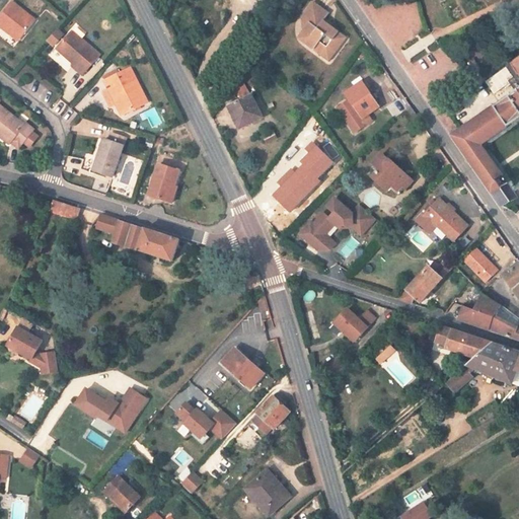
[(0,24),(2,27),(4,24),(21,39),(35,20),(11,2),(0,16),(0,24)]
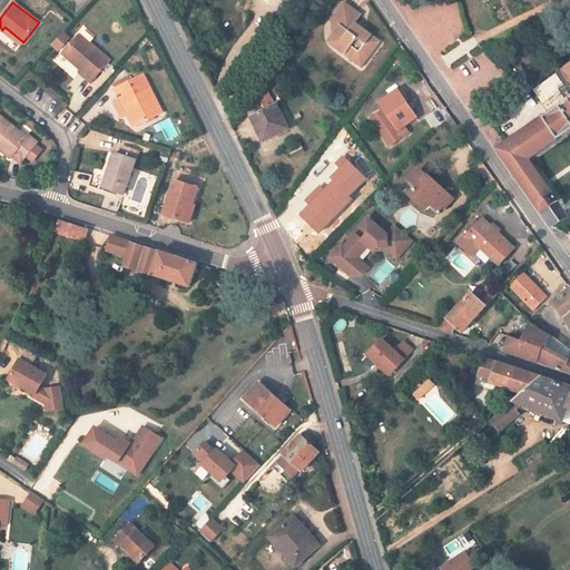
[(361,68),(381,41),(363,29),(355,23),(362,15),(344,2),(332,19),(335,48),(361,68)]
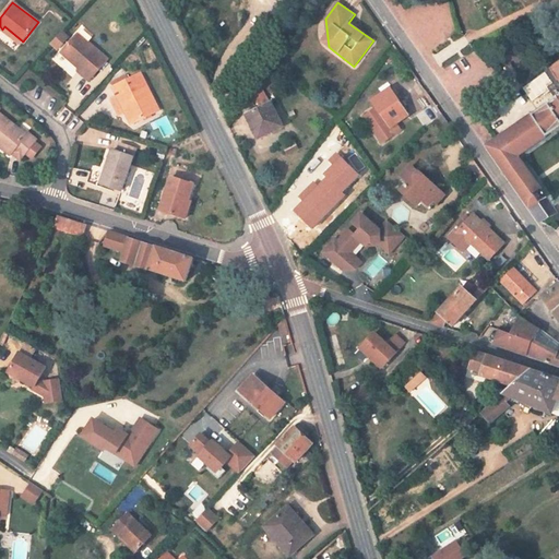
[(20,45),(23,42),(4,26),(2,30),(1,31),(20,45)]
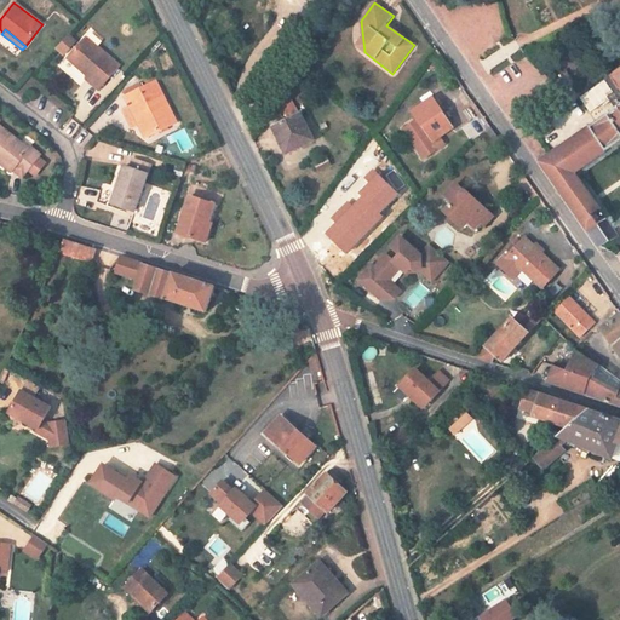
[(70,38),(59,50),(64,55),(75,42),(70,38)]
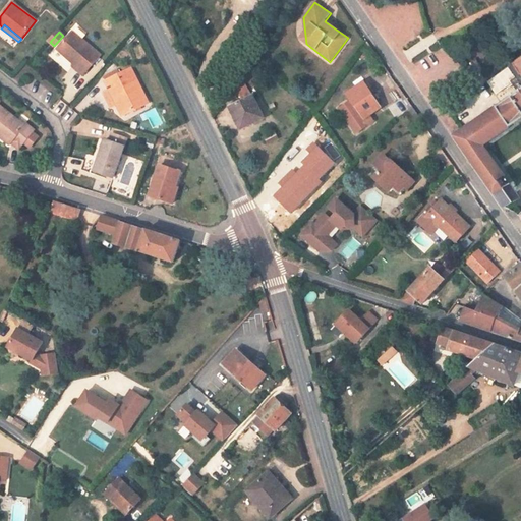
[(72,66),(83,75),(100,56),(72,32),(57,49),(74,64),(72,66)]
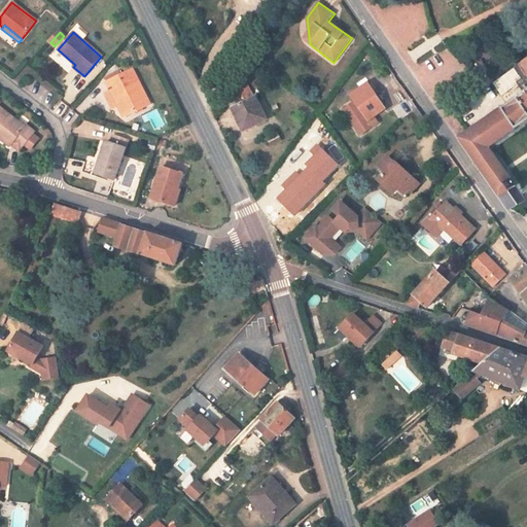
[(523,93),(458,138),(508,210),(525,201),(522,195),(488,147),(491,144),(526,119),(526,57),(517,64),(525,76),(521,79),(516,82),(517,83),(523,93)]
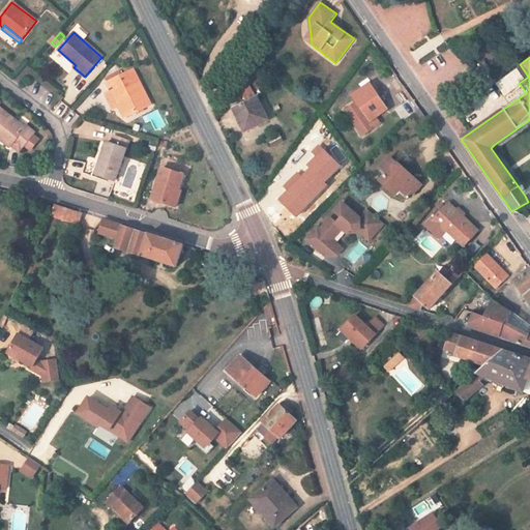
[(520,84),(519,83),(524,80),(518,69),(496,84),(504,95),(520,84)]
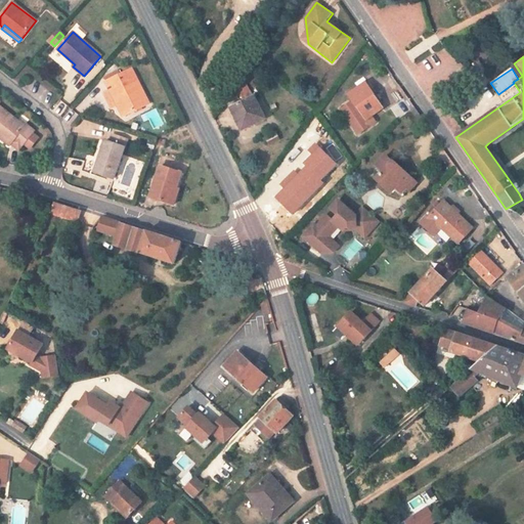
[(121,75),(105,82),(123,117),(149,103),(136,77),(125,83),(121,75)]
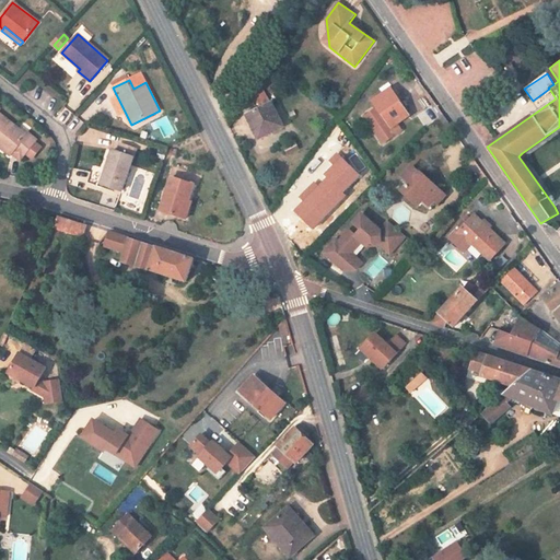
[(395,86),(391,90),(398,101),(403,97),(395,86)]
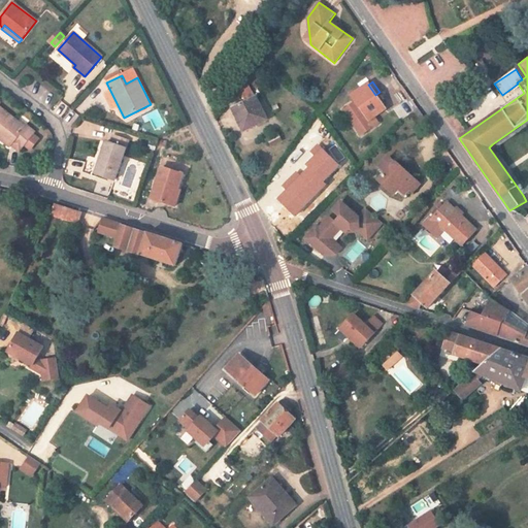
[(375,95),(368,85),(352,96),(369,121),(386,109),(375,95)]
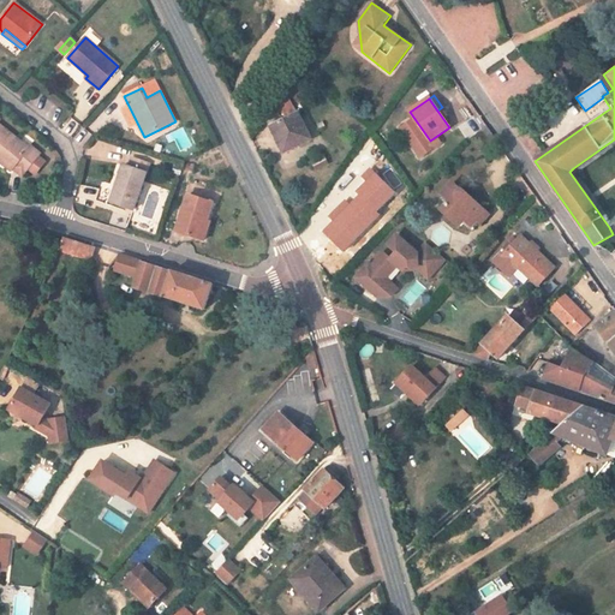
[(288,150),(310,139),(294,107),(282,113),(285,115),(276,120),(279,124),(272,126),(278,138),(282,135),(288,150)]
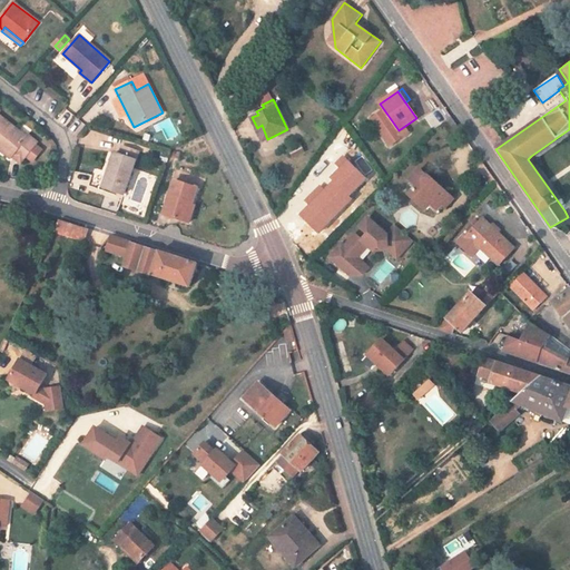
[(443,118),(438,110),(431,115),(436,123),(443,118)]
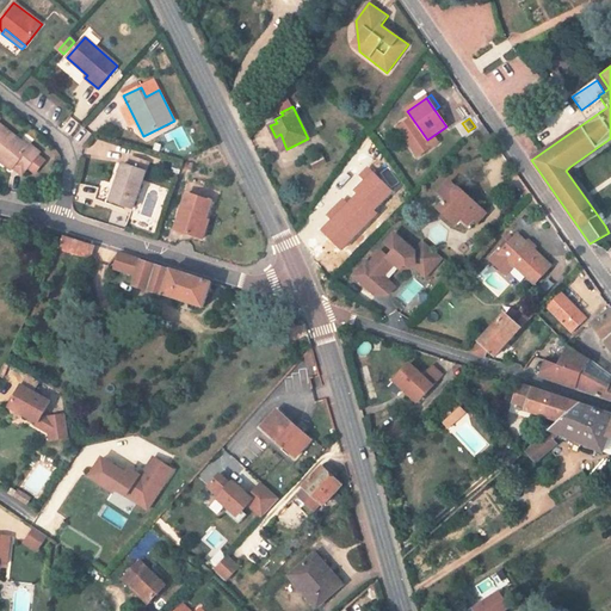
[(29,147),(0,124),(0,160),(4,156),(14,165),(13,167),(23,176),(29,168),(36,174),(44,161),(38,155),(39,153),(30,144),(29,147)]
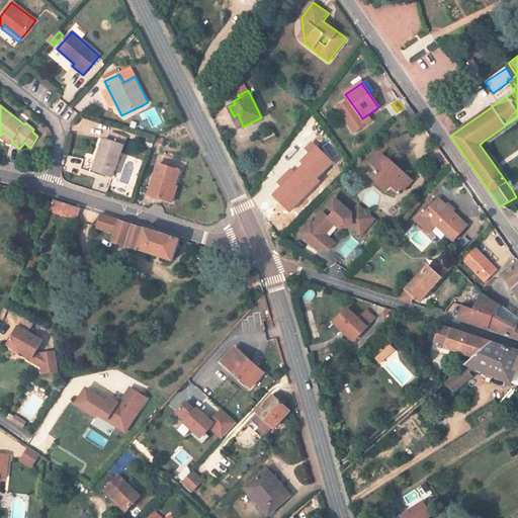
[(411,125),(420,119),(411,107),(403,112),(411,125)]
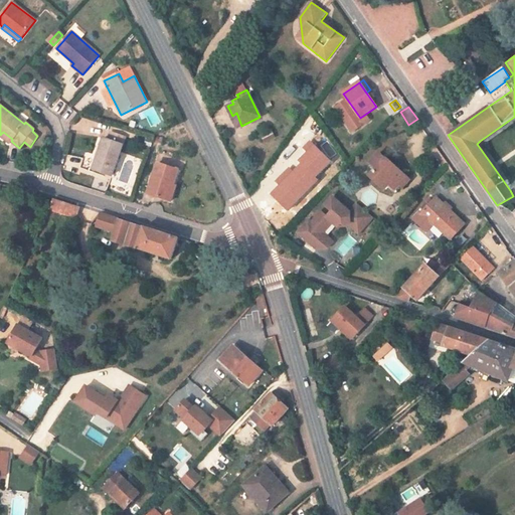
[(241,126),(236,113),(232,116),(237,128),(241,126)]
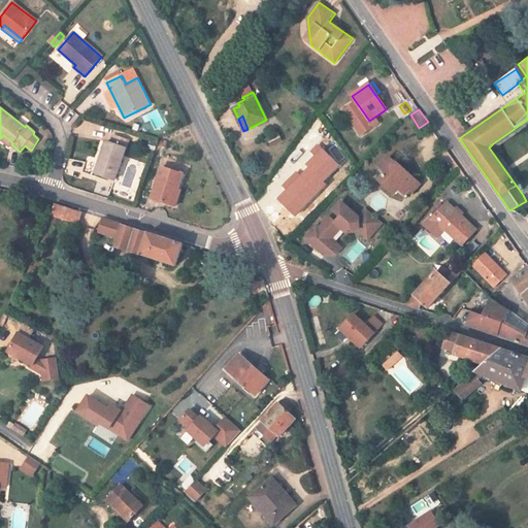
[(527,120),(492,144),(494,149),(527,124),(527,120)]
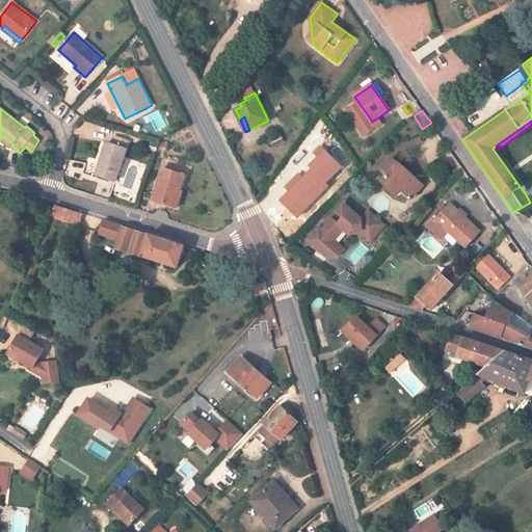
[(3,136),(0,139),(0,140),(9,148),(11,145),(12,143),(3,136)]
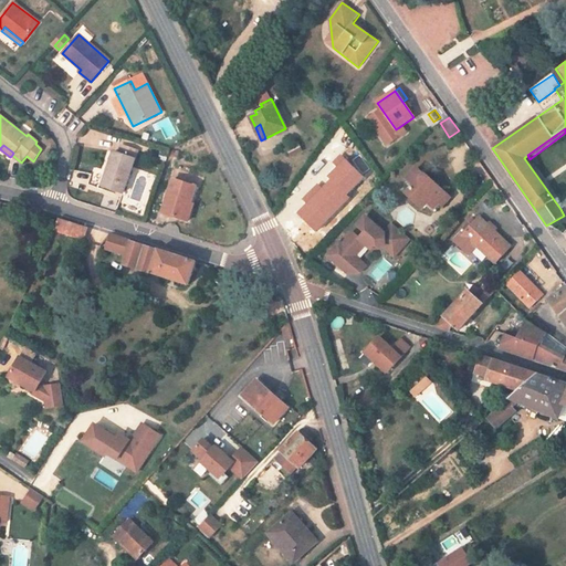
[(104,187),(123,194),(138,152),(122,146),(119,154),(114,153),(107,171),(109,173),(104,187)]
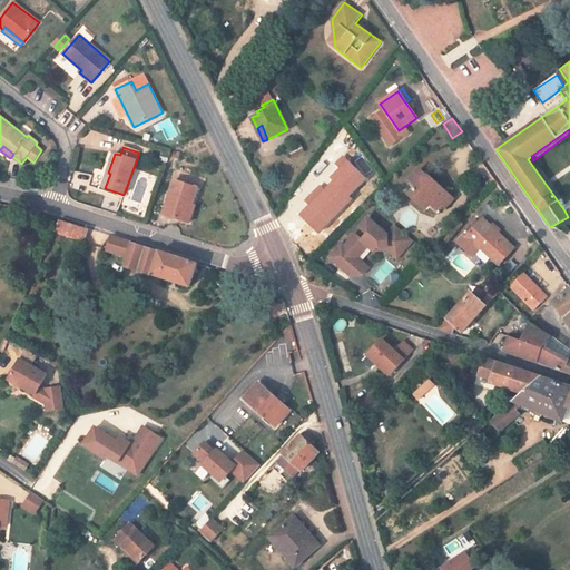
[(531,156),(528,159),(564,210),(568,208),(564,205),(533,160),(531,156)]
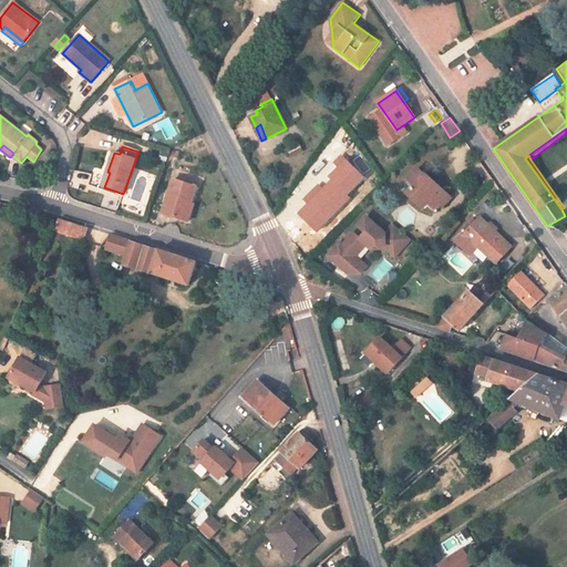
[(99,188),(103,191),(104,187),(110,173),(107,172),(105,171),(99,188)]
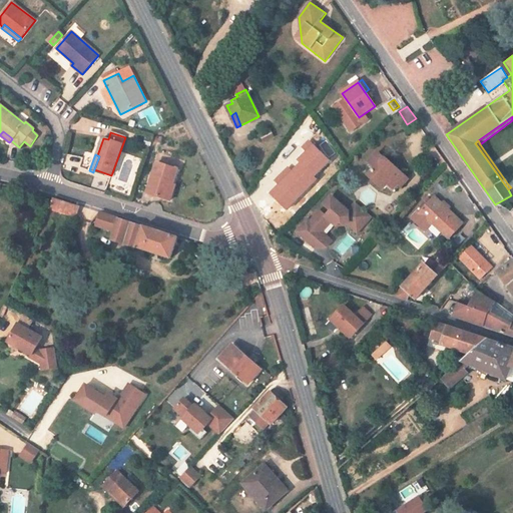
[(401,186),(407,179),(384,158),(384,159),(378,154),(368,165),(373,170),(368,175),(383,188),(387,183),(392,178),(398,183),(401,186)]
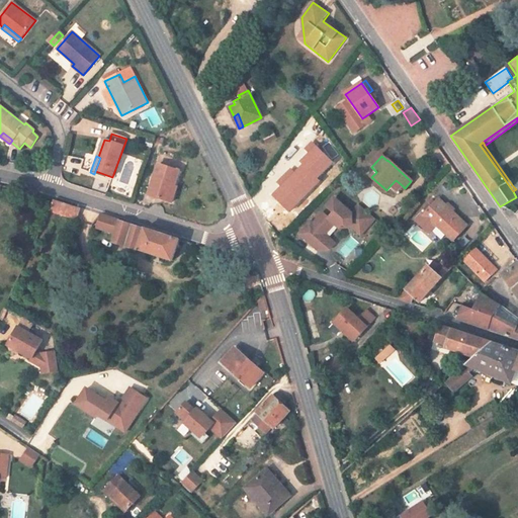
[(179,171),(158,164),(149,195),(167,201),(172,202),(177,187),(174,186),(179,171)]
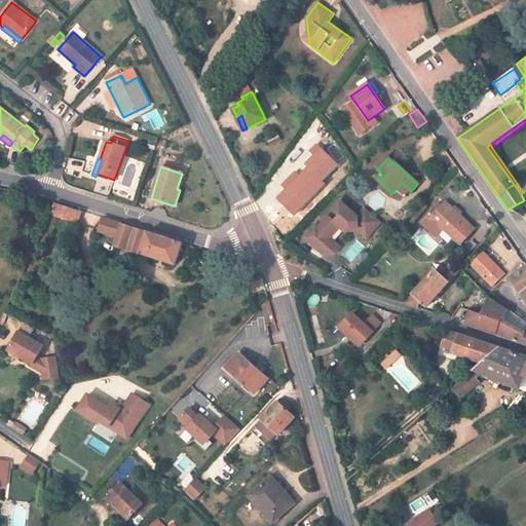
[(301,205),(313,192),(294,173),(280,187),(290,195),(301,205)]
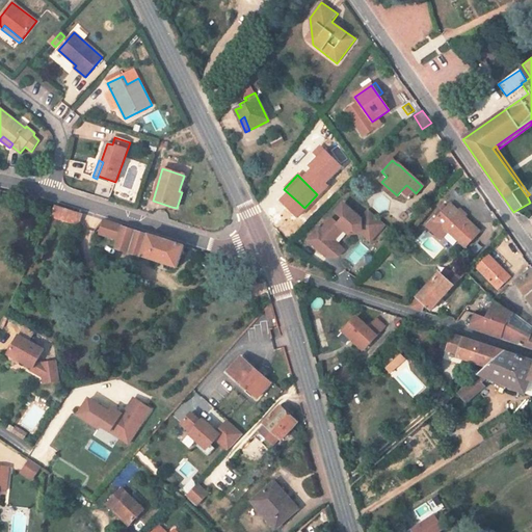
[(407,195),(413,190),(406,185),(401,190),(407,195)]
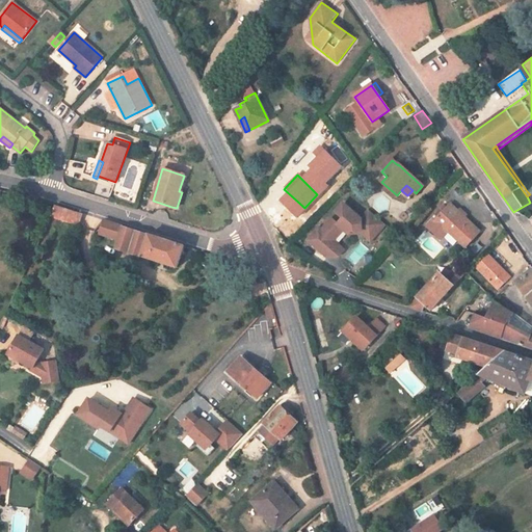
[(300,211),(304,208),(293,197),(289,201),(300,211)]
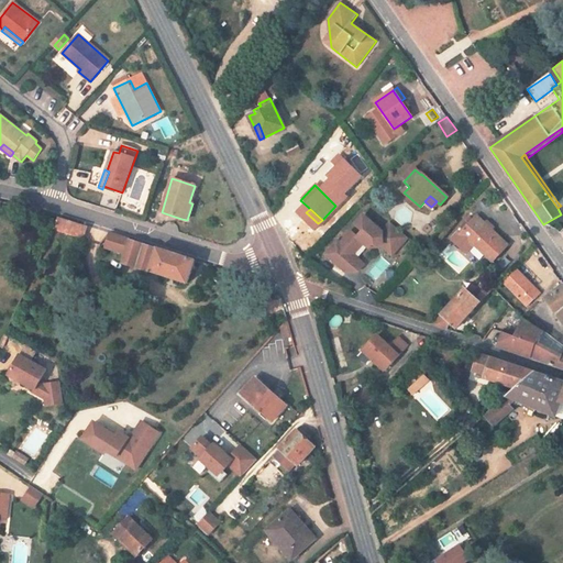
[(337,240),(324,253),(345,272),(357,271),(364,264),(353,254),(363,243),(368,247),(371,244),(382,244),(383,246),(392,255),(407,238),(390,222),(382,231),(363,214),(355,223),(363,231),(357,236),(351,231),(340,243),(337,240)]
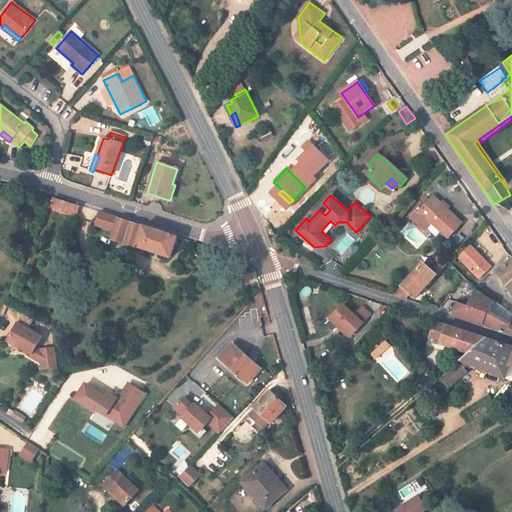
[(80,206),(54,197),(48,209),(72,217),(77,213),(80,206)]
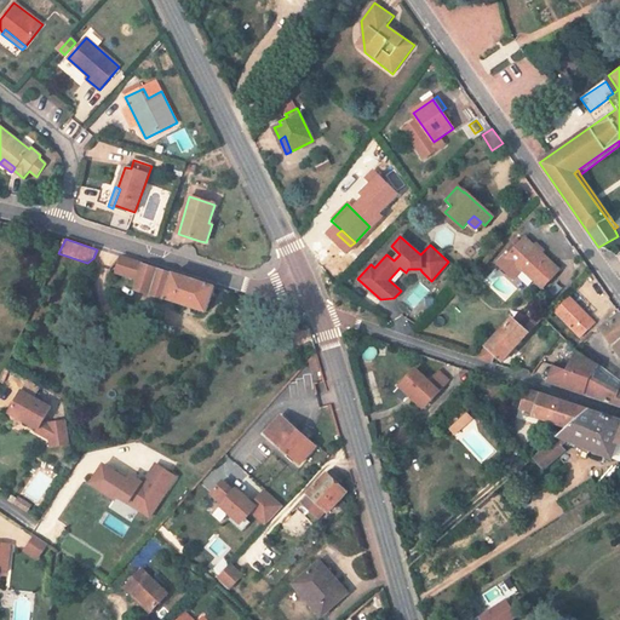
[(560,270),(524,239),(505,259),(516,269),(518,267),(522,270),(543,288),(560,270)]
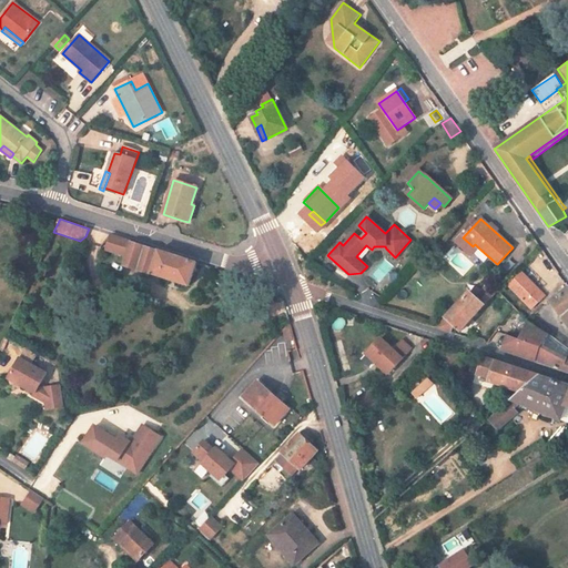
[(196,263),(111,235),(107,250),(125,256),(123,265),(189,286),(196,263)]
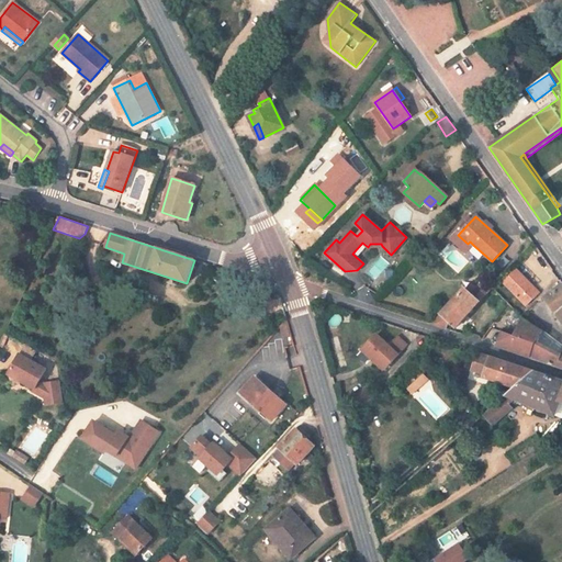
[(470,242),(468,244),(458,235),(452,240),(465,253),(473,245),(470,242)]
